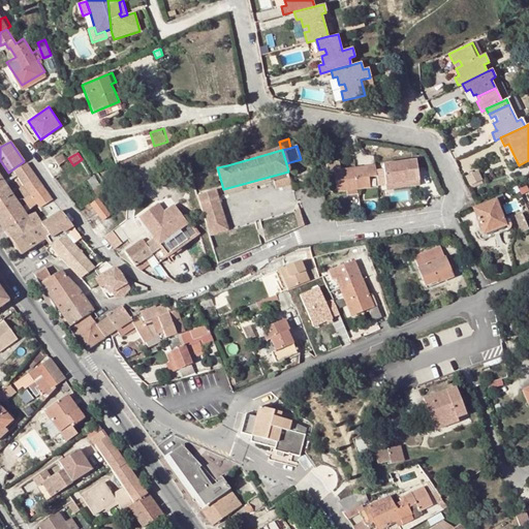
[(61,154),(55,159),(59,165),(66,161),(61,154)]
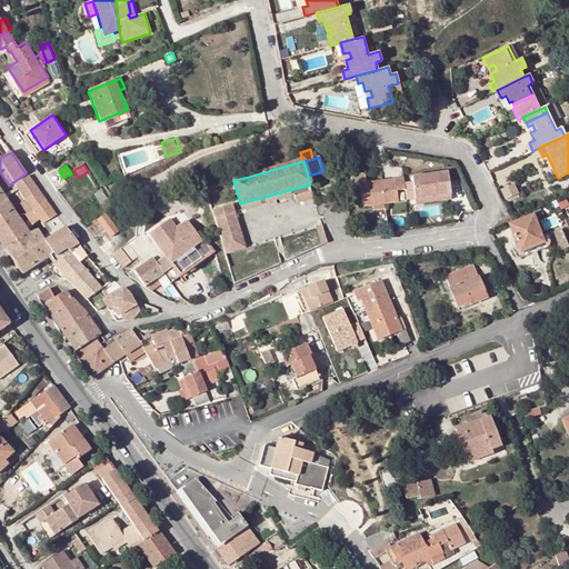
[(383,203),(381,180),(366,182),(365,175),(352,176),(353,183),(360,182),(363,206),(383,203)]
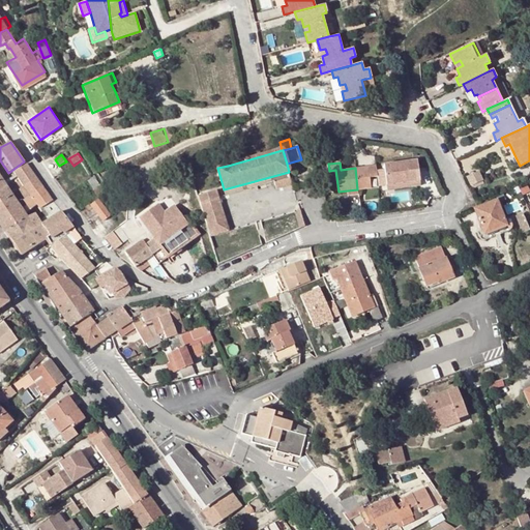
[(418,163),(384,166),(386,186),(410,184),(409,176),(419,175),(418,163)]
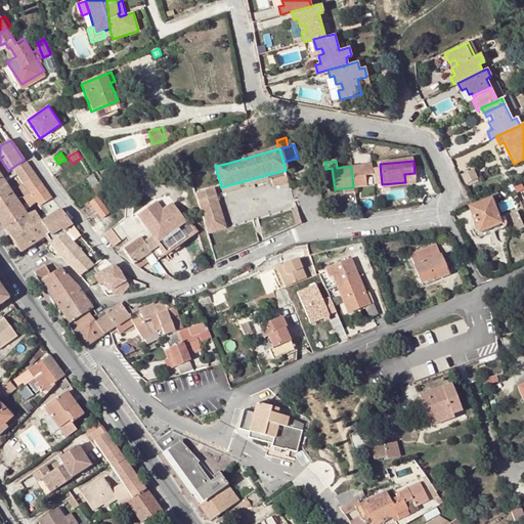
[(35,176),(26,163),(9,174),(19,187),(35,176)]
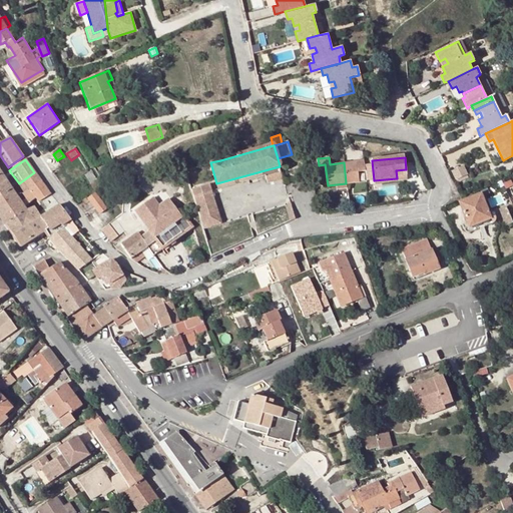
[(364,160),(344,162),(346,183),(360,182),(359,172),(366,171),(364,160)]
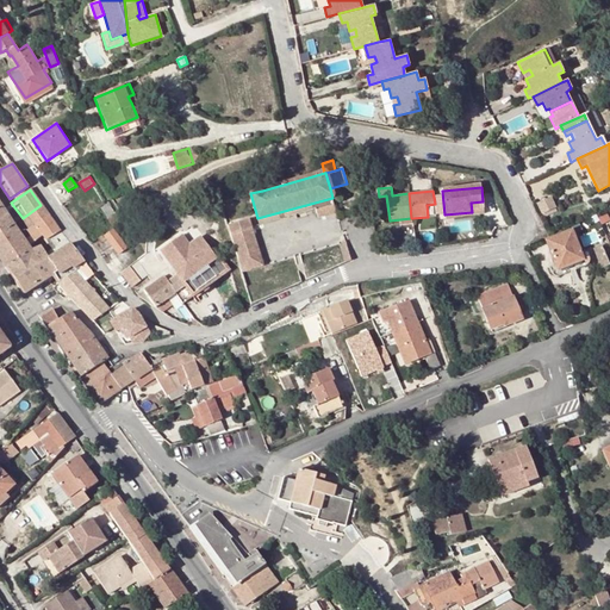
[(552,198),(539,203),(543,216),(556,211),(552,198)]
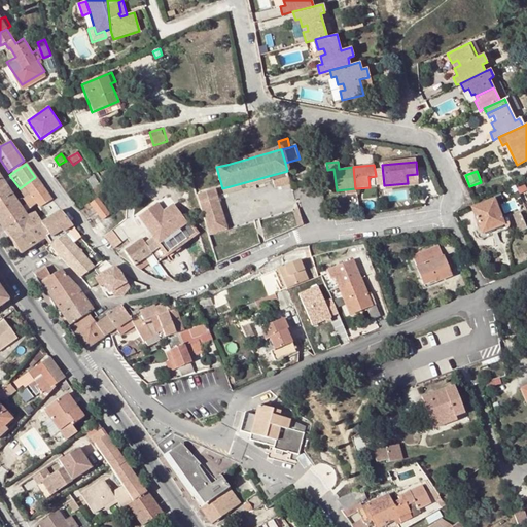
[(408,183),(384,185),(385,190),(418,186),(417,174),(407,175),(408,183)]
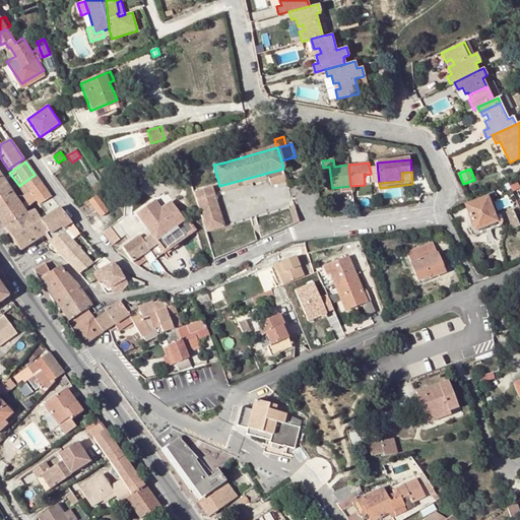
[(286,181),(285,174),(268,179),(270,186),(286,181)]
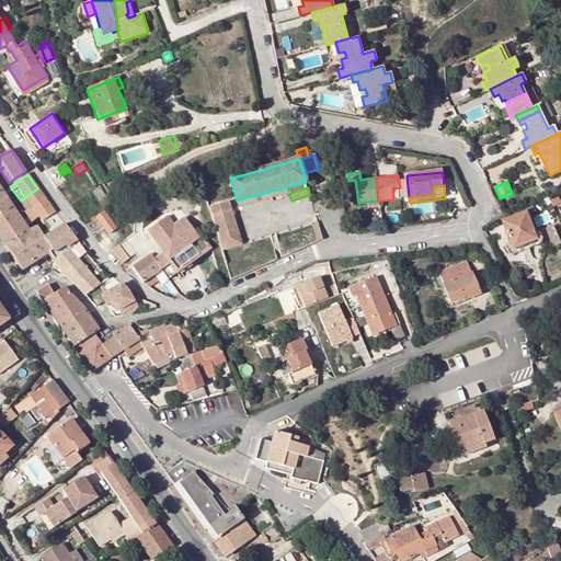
[(37,189),(21,201),(26,210),(31,208),(31,209),(34,207),(33,205),(44,197),(37,189)]
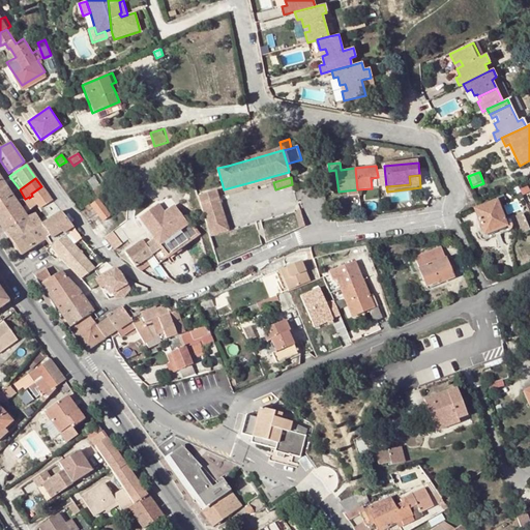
[(0,202),(4,200),(11,195),(1,179),(0,179),(0,202)]
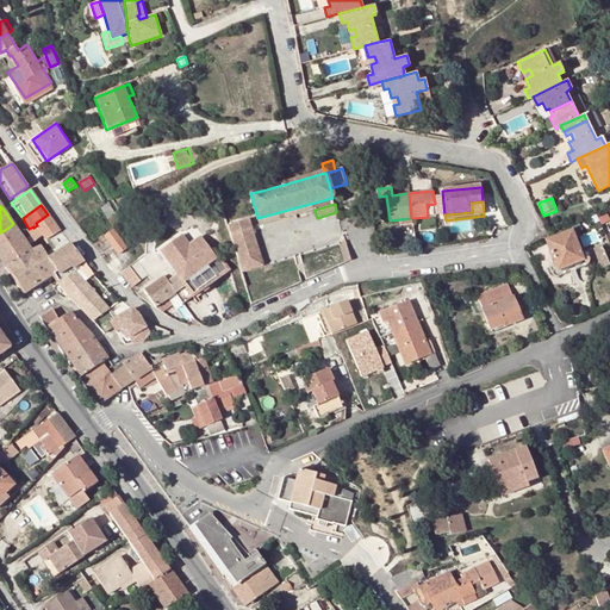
[(0,257),(6,267),(31,250),(29,246),(44,236),(48,241),(60,232),(50,218),(48,215),(36,223),(37,225),(33,228),(33,226),(29,229),(27,230),(31,236),(25,241),(20,235),(0,248),(0,257)]
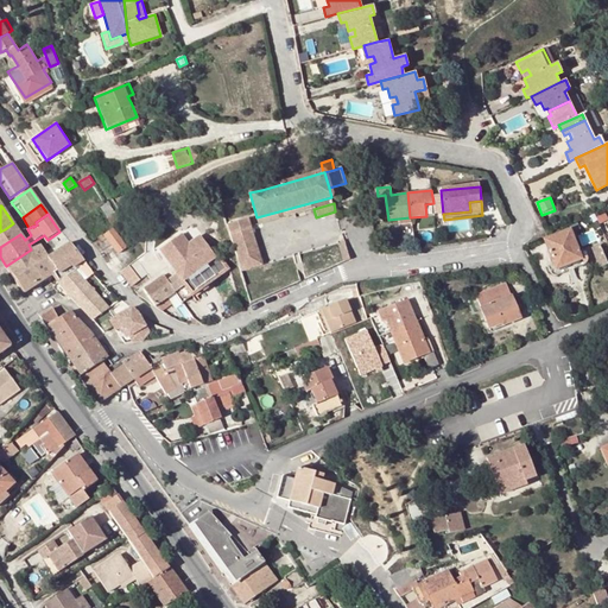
[(247,217),(227,223),(242,270),(263,265),(247,217)]
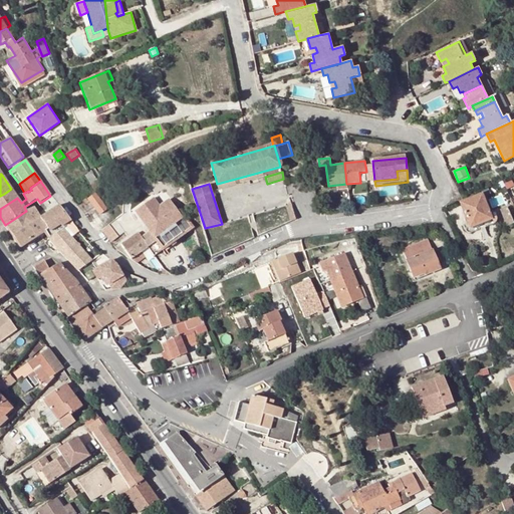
[(0,196),(0,209),(17,198),(11,189),(4,194),(0,196)]
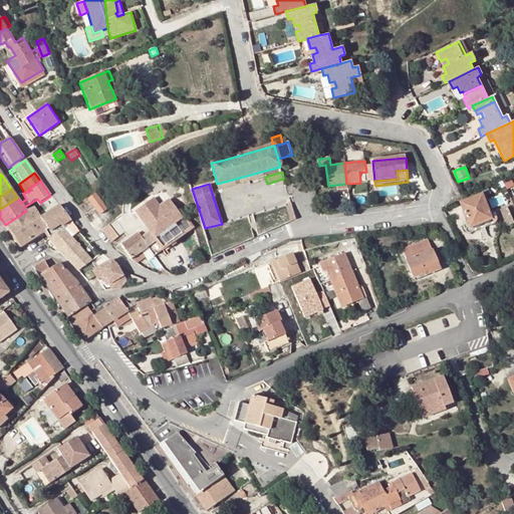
[(115,220),(95,194),(87,199),(99,215),(97,216),(105,227),(115,220)]
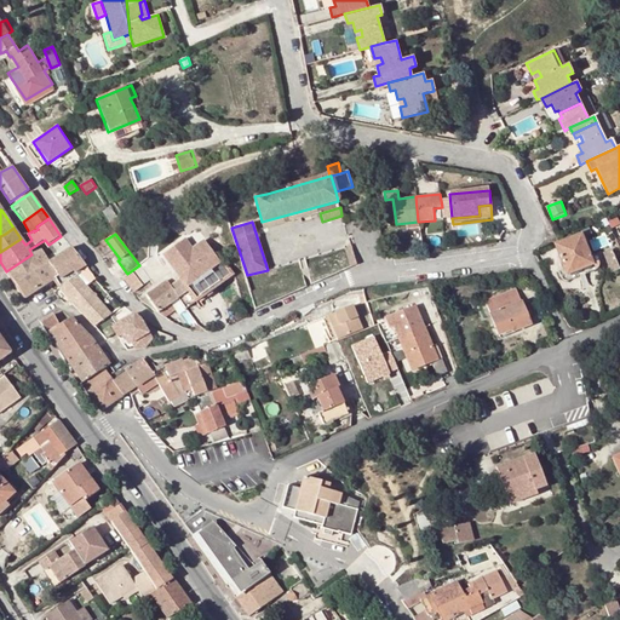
[(581,235),(555,245),(564,269),(567,275),(593,265),(591,259),(581,235)]
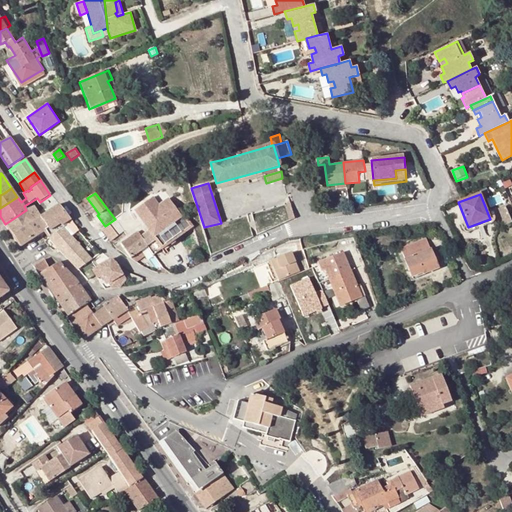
[(149,231),(141,236),(147,246),(153,254),(193,227),(184,215),(181,217),(169,199),(158,206),(152,198),(134,210),(149,231)]
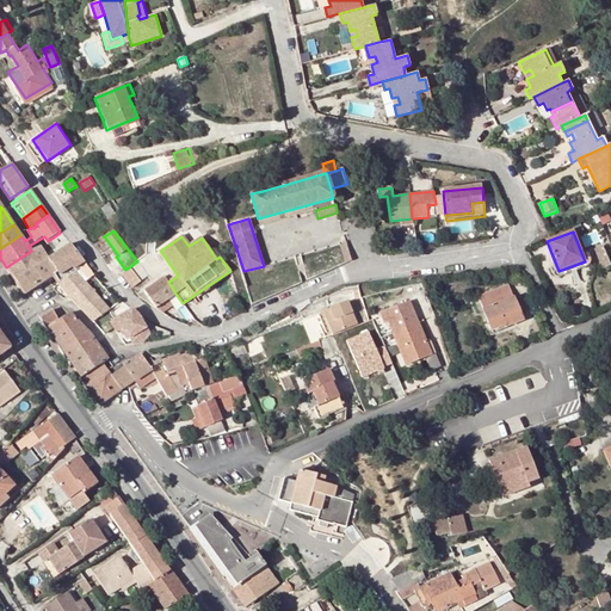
[(349,251),(346,242),(339,245),(344,264),(351,261),(349,251)]
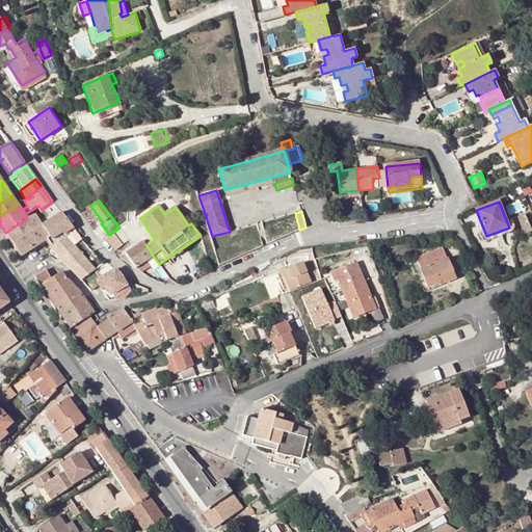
[(46,221),(58,238),(73,229),(59,213),(46,221)]
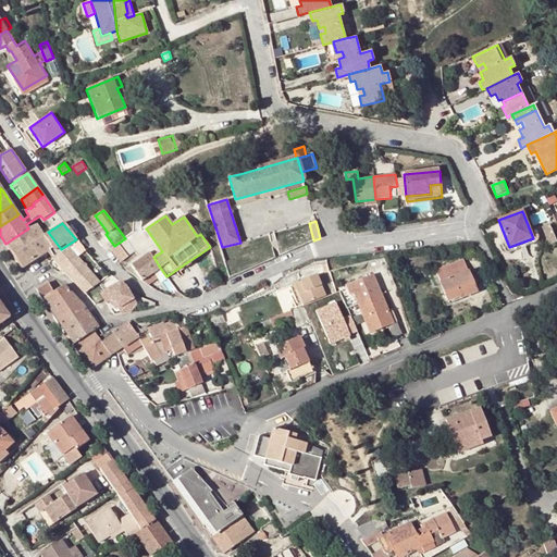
[(38,225),(28,229),(5,244),(22,269),(47,251),(51,249),(44,235),(42,234),(38,225)]
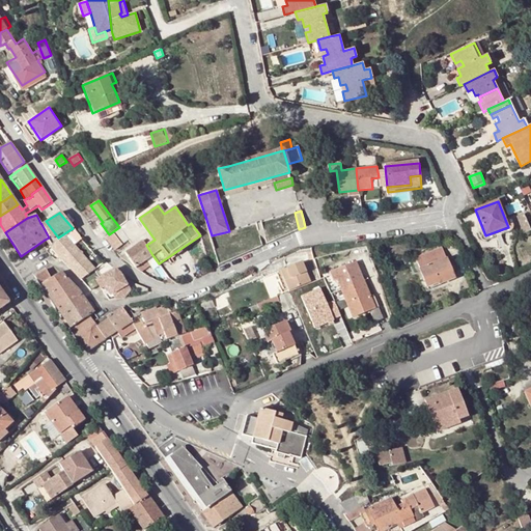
[(485,235),(483,230),(479,232),(481,239),(486,241),(510,231),(513,227),(510,220),(506,222),(508,227),(485,235)]
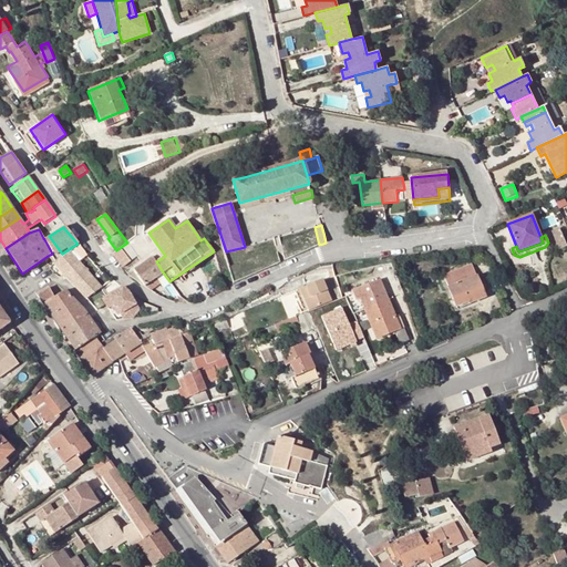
[(44,239),(52,254),(48,256),(52,263),(54,264),(64,257),(62,254),(49,236),(44,239)]
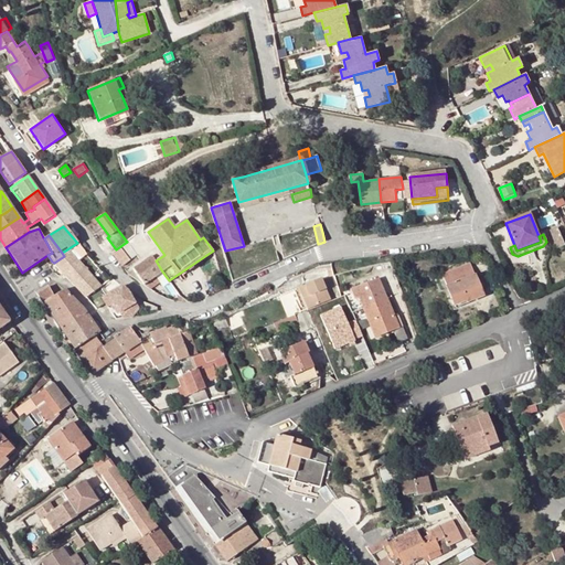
[(54,263),(63,274),(85,298),(96,290),(102,286),(78,260),(86,255),(80,245),(70,252),(64,256),(54,263)]
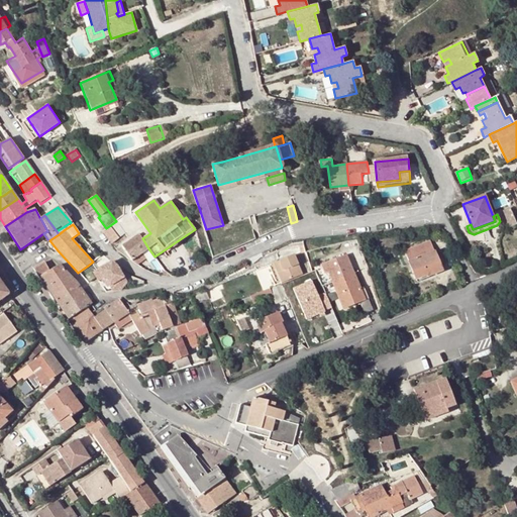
[(137,264),(146,257),(142,252),(148,248),(142,238),(138,234),(121,245),(129,256),(132,261),(137,264)]
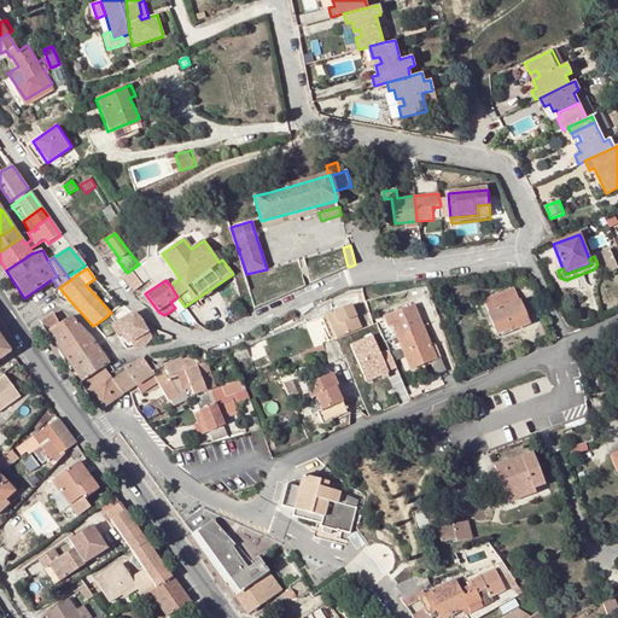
[(64,303),(69,299),(59,287),(56,290),(53,291),(64,303)]
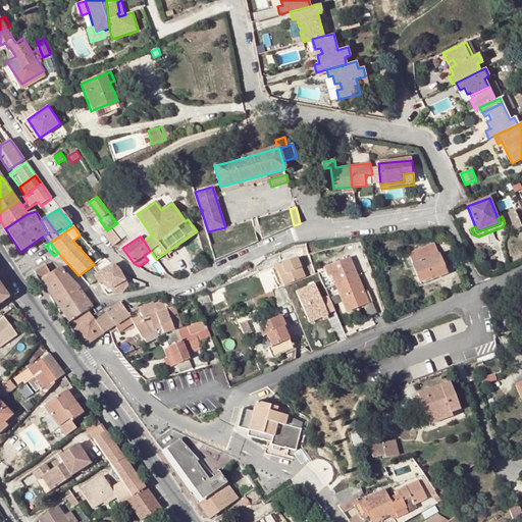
[(435,244),(410,253),(420,281),(431,276),(432,278),(447,273),(435,244)]
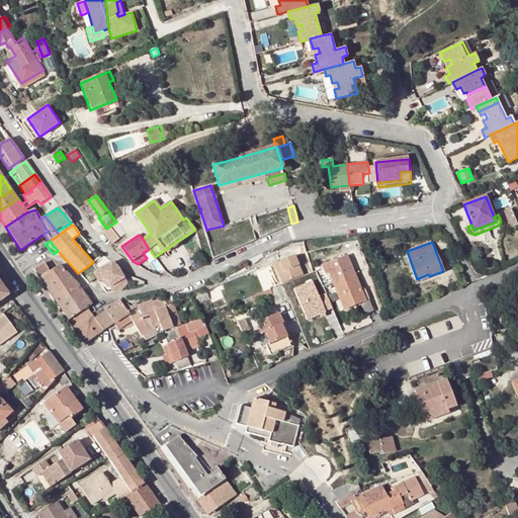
[(130,257),(121,246),(116,250),(128,258),(130,257)]
